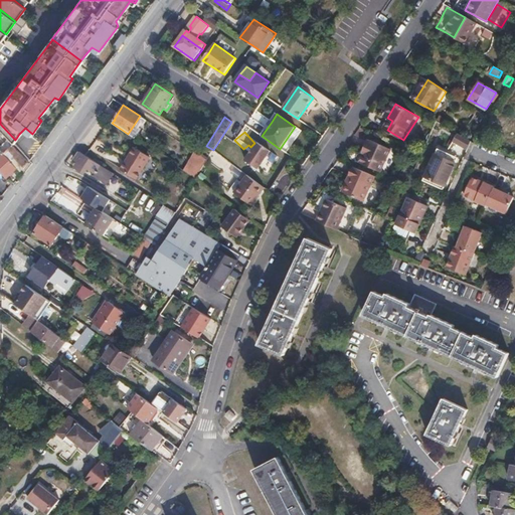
[(450,151),(465,157),(472,139),(457,133),(450,151)]
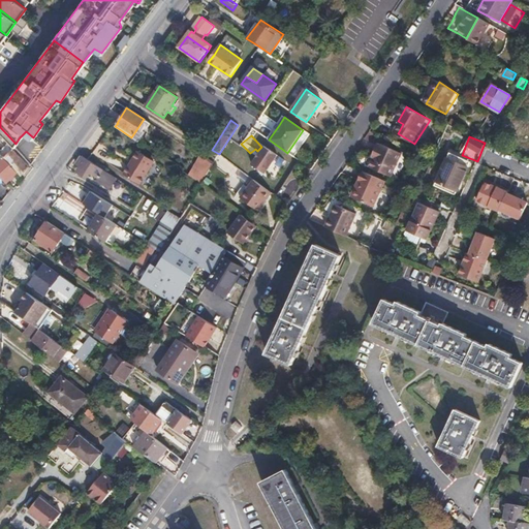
[(277,155),(263,146),(251,164),(265,174),(277,155)]
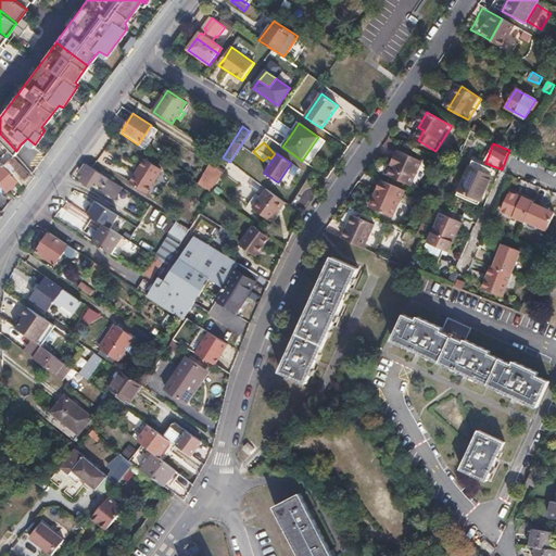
[(397,165),(392,178),(413,187),(424,163),(402,153),(401,155),(400,154),(395,163),(397,165)]
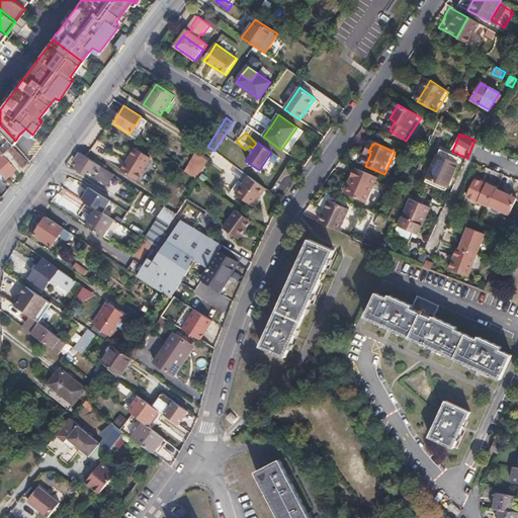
[(135,146),(119,169),(137,180),(152,157),(135,146)]
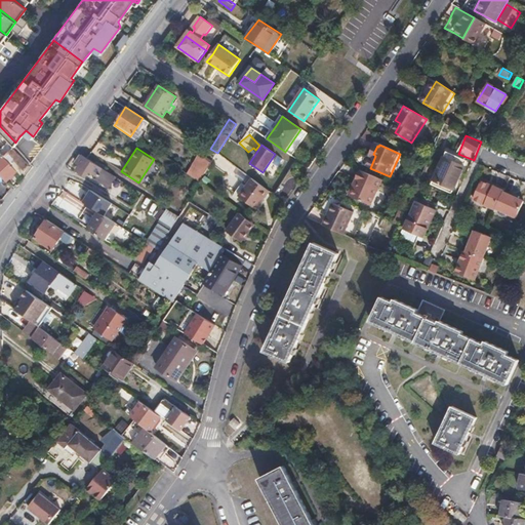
[(18,171),(21,174),(30,166),(22,158),(12,149),(4,157),(18,171)]
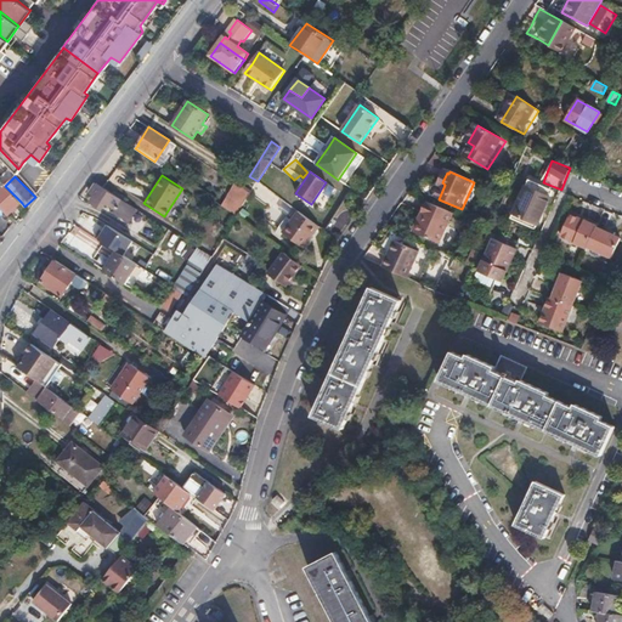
[(102,187),(96,184),(90,193),(113,208),(112,210),(130,221),(137,209),(102,187)]
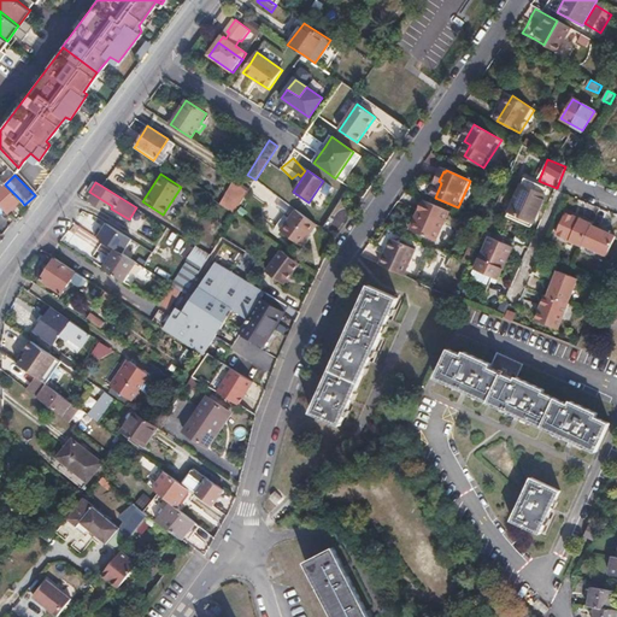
[(238,182),(223,204),(234,212),(248,191),(238,182)]
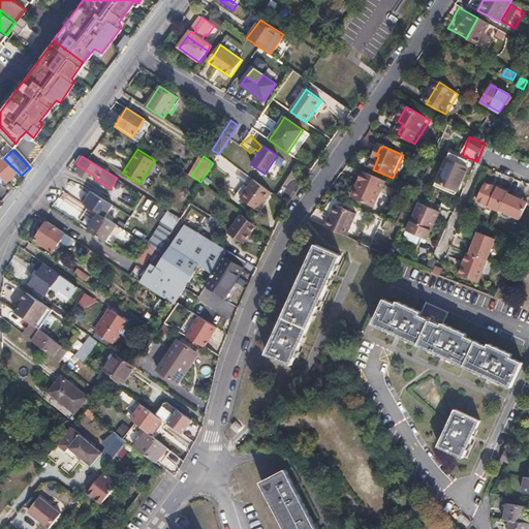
[(4,158),(0,161),(0,176),(7,183),(19,173),(4,158)]
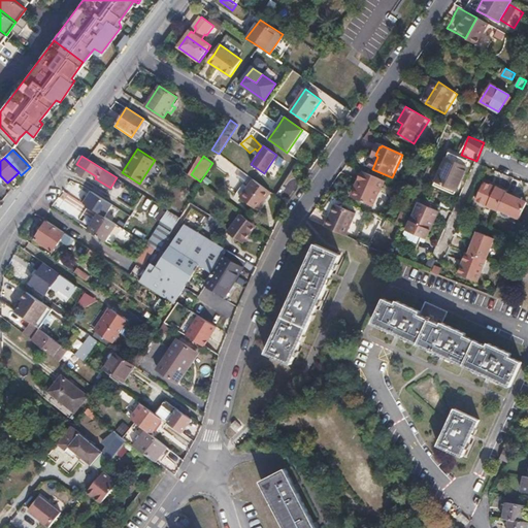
[(436,182),(443,185),(457,191),(461,182),(464,175),(467,167),(448,159),(436,182)]
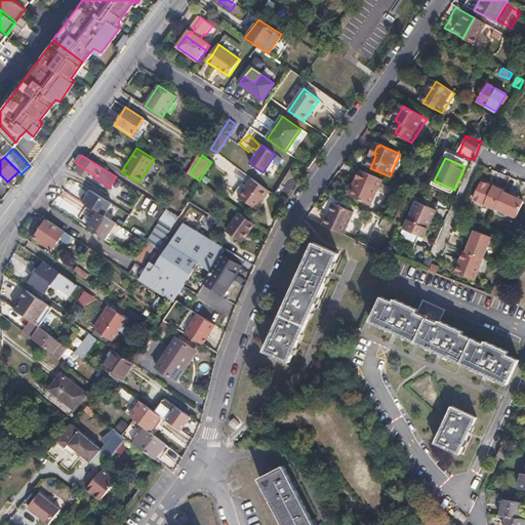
[(385,180),(364,172),(360,182),(362,183),(355,198),(373,206),(385,180)]
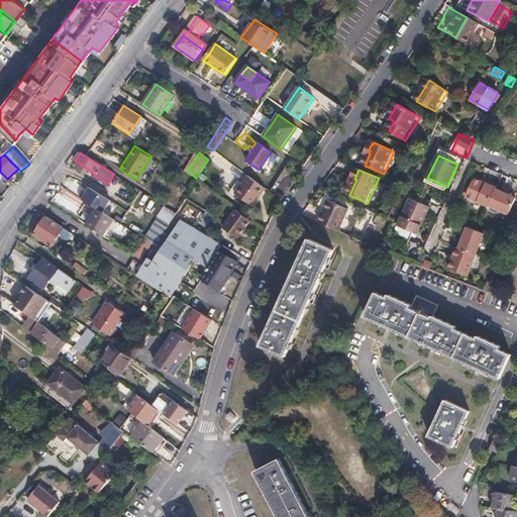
[(265,187),(246,174),(233,192),(251,204),(265,187)]
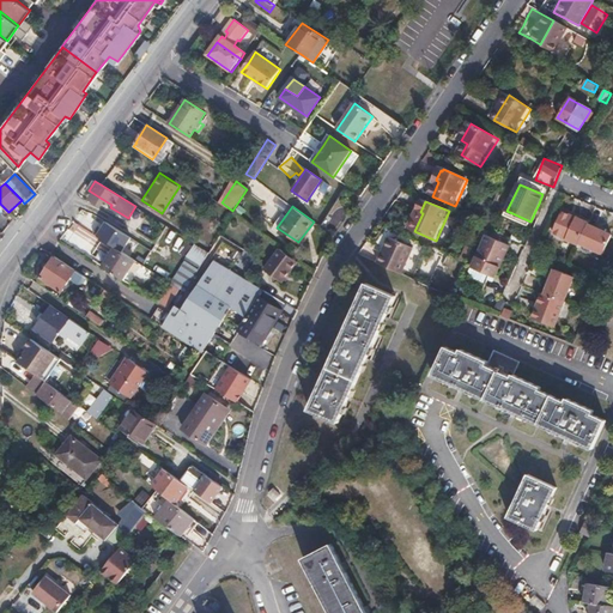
[(554,232),(580,243),(580,242),(588,223),(589,220),(564,210),(554,232)]
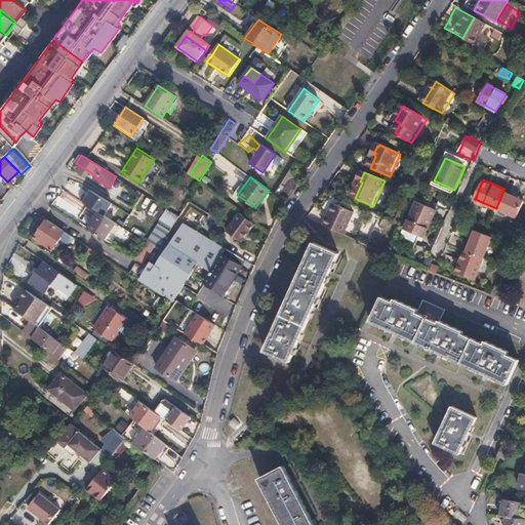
[(362,183),(360,182),(353,198),(355,198),(362,183)]
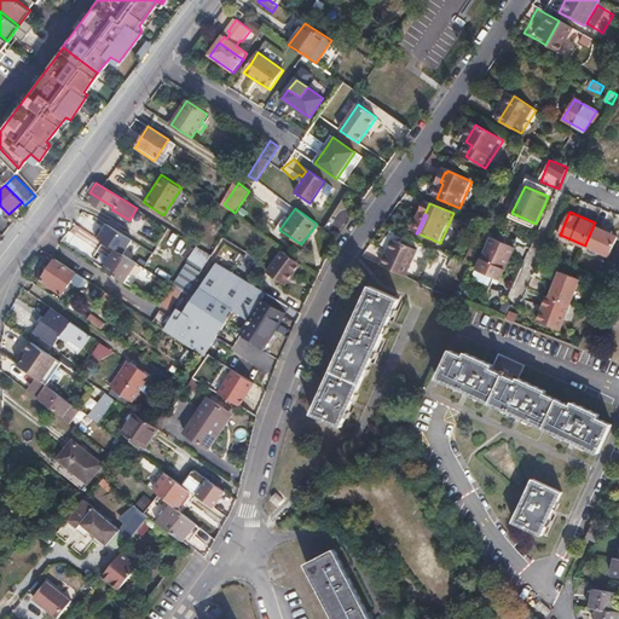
[(536,224),(520,217),(518,223),(533,229),(536,224)]
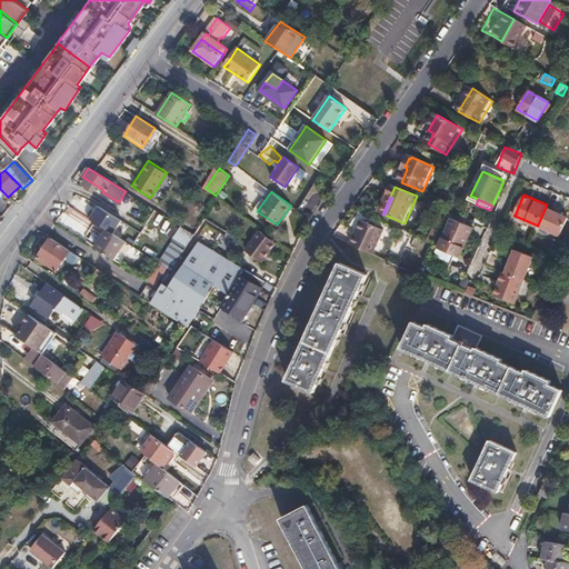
[(121,220),(97,205),(89,217),(113,232),(121,220)]
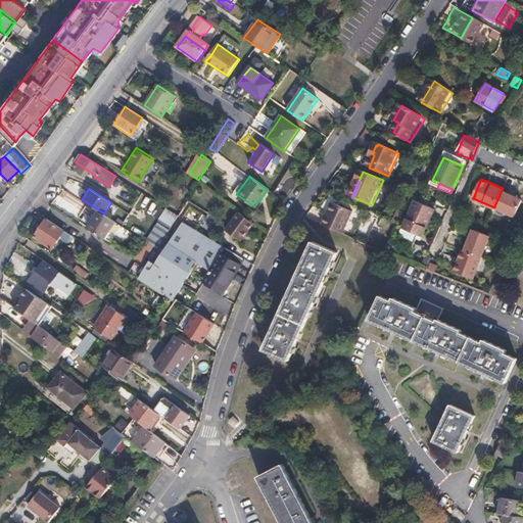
[(502,190),(494,206),(516,216),(522,199),(502,190)]
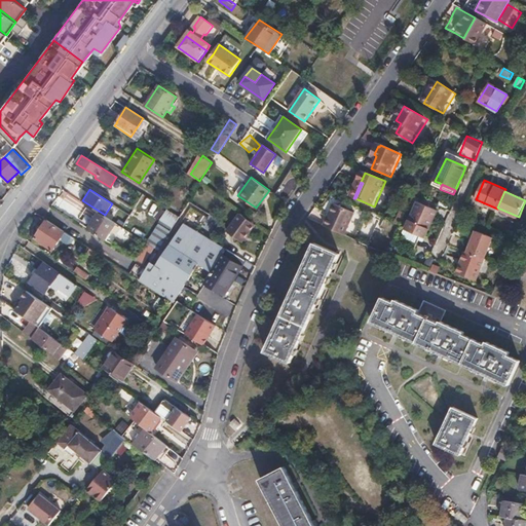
[(420,203),(411,222),(407,231),(426,239),(431,230),(440,212),(420,203)]
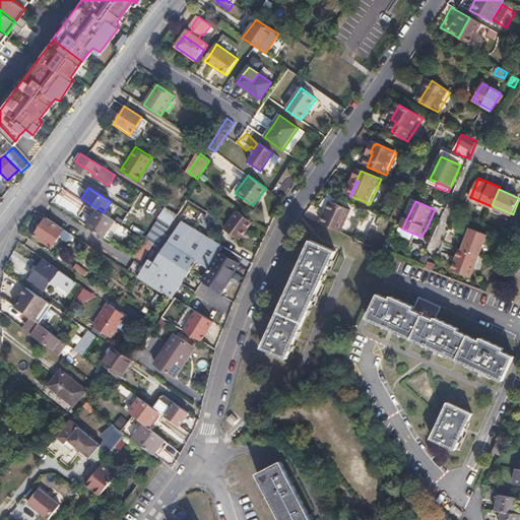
[(334,203),(328,215),(331,217),(337,204),(334,203)]
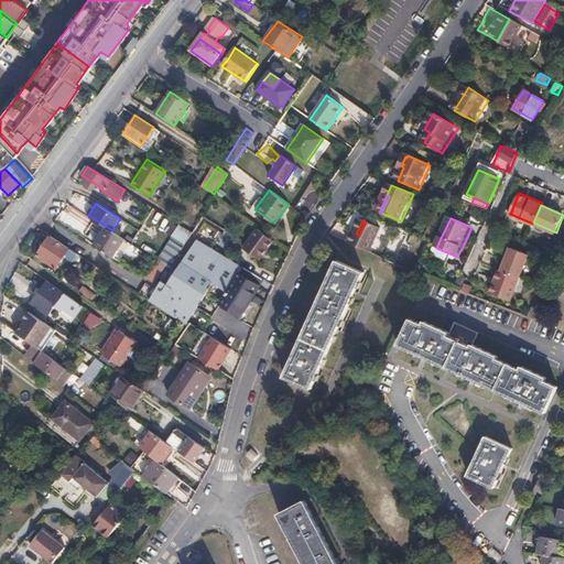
[(356,234),(351,243),(373,253),(384,230),(366,221),(359,236),(356,234)]
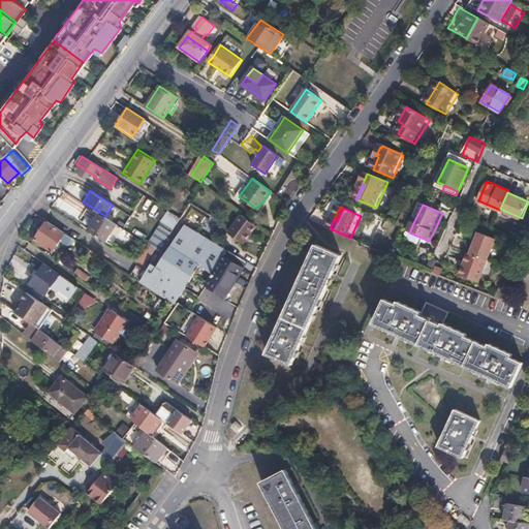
[(161,222),(174,229),(180,219),(167,212),(161,222)]
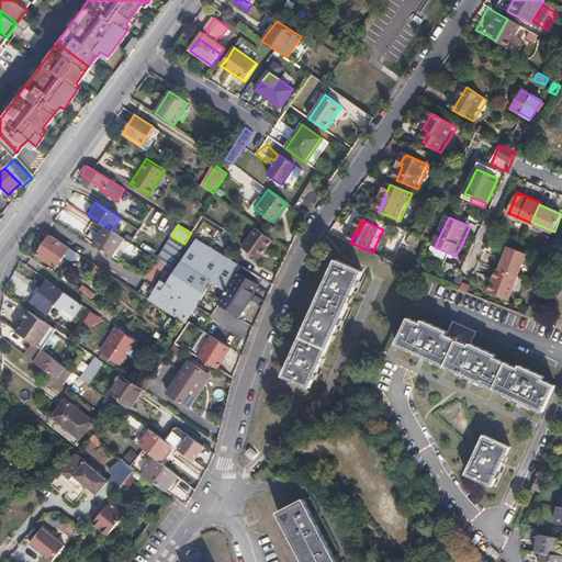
[(272,237),(255,225),(242,244),(259,256),(272,237)]
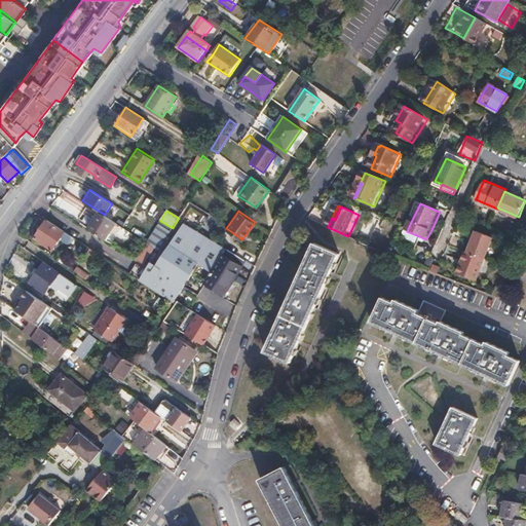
[(402,211),(397,223),(403,225),(408,213),(402,211)]
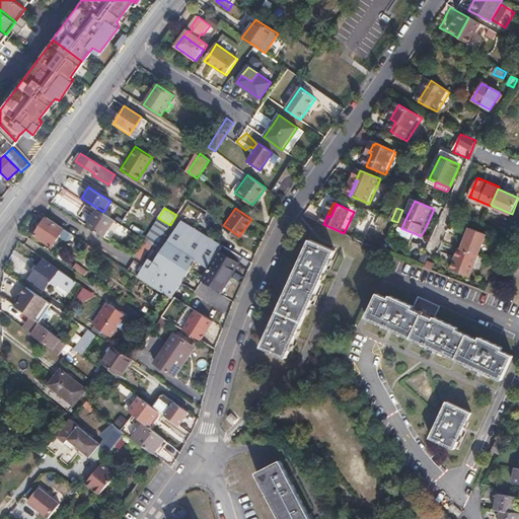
[(98,211),(88,226),(104,237),(109,229),(122,236),(127,228),(107,216),(98,211)]
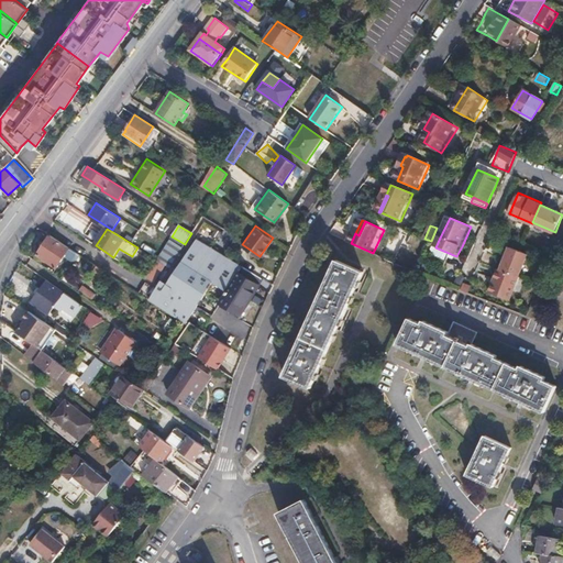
[(397,252),(405,235),(396,231),(388,246),(397,252)]
